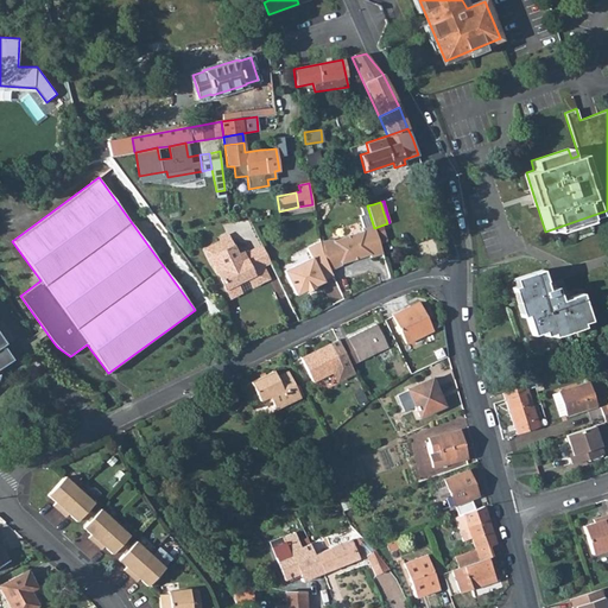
[(371,257),(382,253),(374,228),(373,225),(361,228),(362,232),(334,240),(334,239),(320,241),(322,254),(330,270),(341,265),(341,264),(369,254),(371,257)]
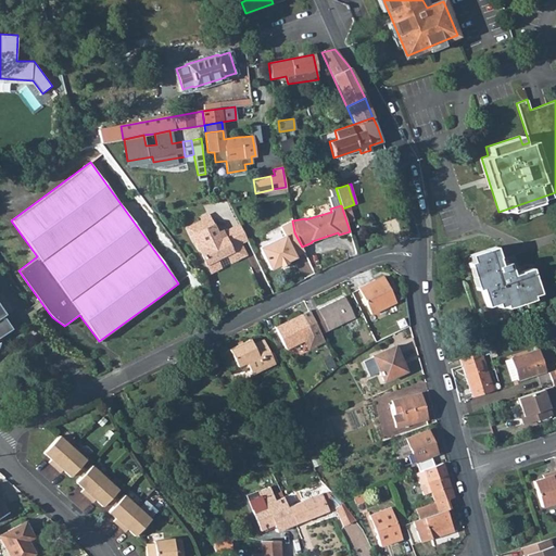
[(194,242),(205,264),(210,272),(215,269),(217,262),(216,258),(230,251),(235,260),(244,254),(239,243),(238,239),(236,240),(231,234),(231,232),(230,231),(228,230),(227,229),(224,229),(222,230),(216,232),(209,217),(202,220),(186,228),(193,243),(194,242)]
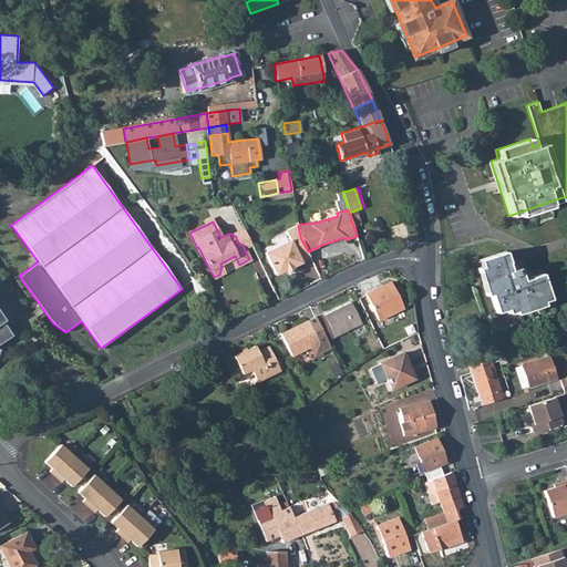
[(290,240),(265,253),(276,275),(285,270),(286,271),(292,268),(292,267),(301,263),(301,261),(310,257),(308,251),(300,237),(298,225),(286,232),(290,240)]
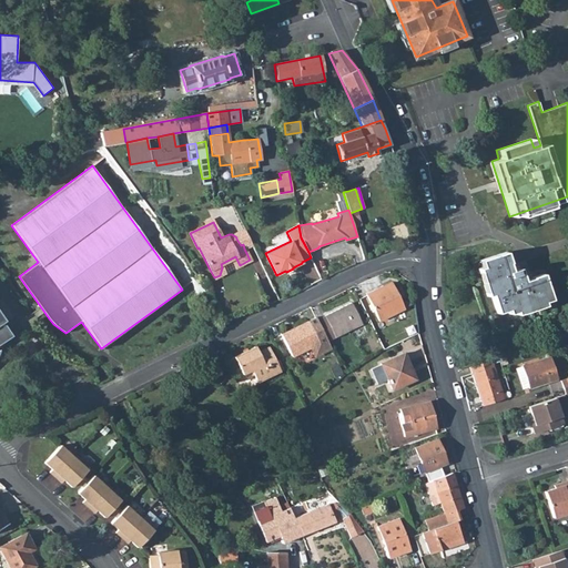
[(252,244),(244,230),(235,234),(233,235),(235,236),(236,237),(236,239),(241,245),(243,244),(244,249),(252,244)]
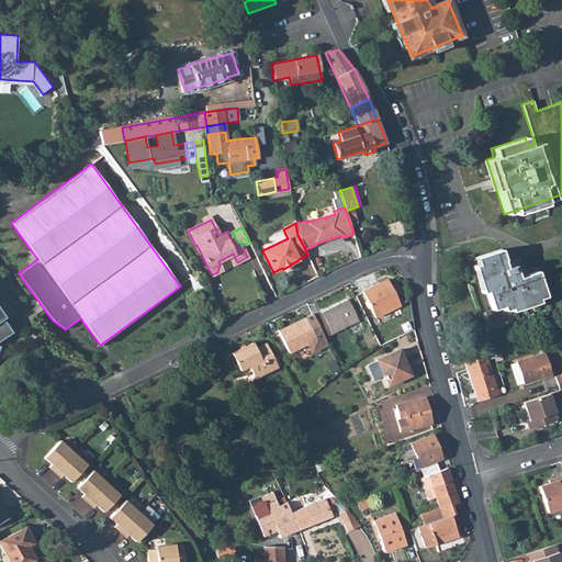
[(485,292),(493,310),(502,306),(510,304),(512,308),(513,311),(516,310),(515,306),(535,299),(536,303),(539,302),(538,299),(537,295),(543,293),(537,270),(526,273),(526,274),(518,278),(514,265),(505,268),(503,260),(504,260),(501,249),(479,256),(481,263),(476,265),(473,266),(474,269),(479,268),(485,289),(481,290),(482,293),(485,292)]
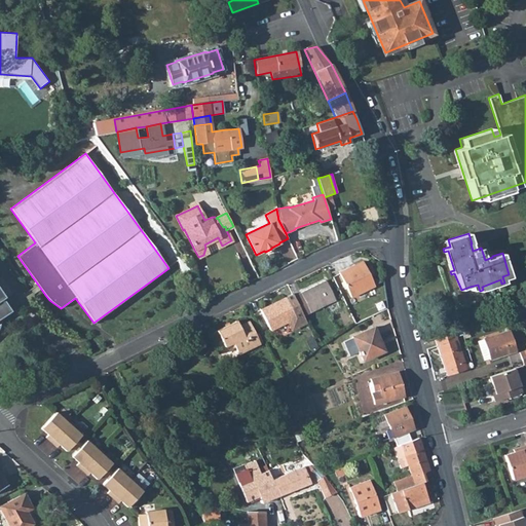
[(444,252),(450,271),(454,270),(448,251),(444,252)]
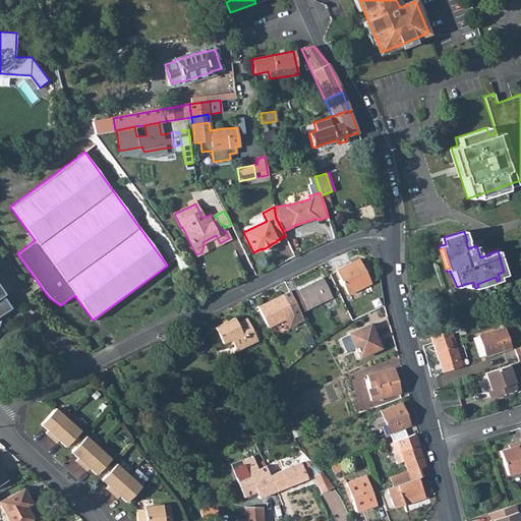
[(336,271),(347,294),(370,283),(359,258),(336,271)]
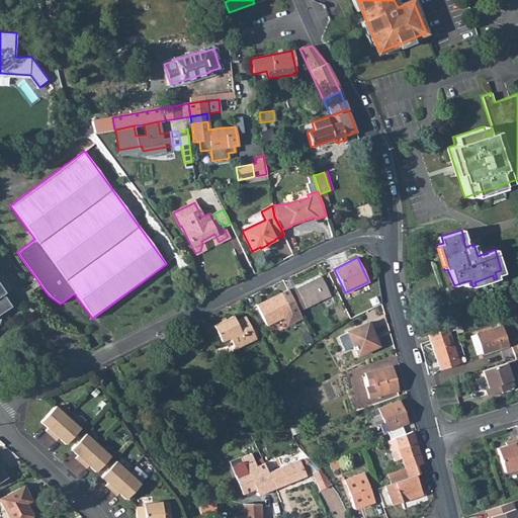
[(475,282),(476,285),(494,279),(493,275),(475,282)]
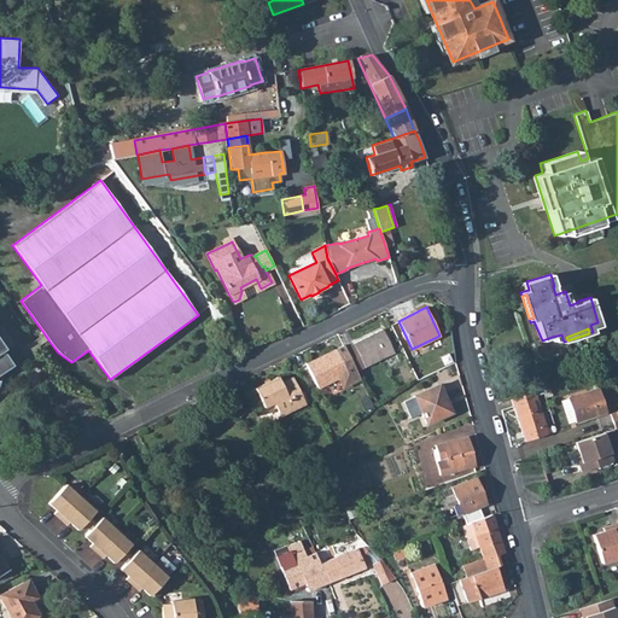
[(345,348),(356,371),(394,353),(383,330),(345,348)]
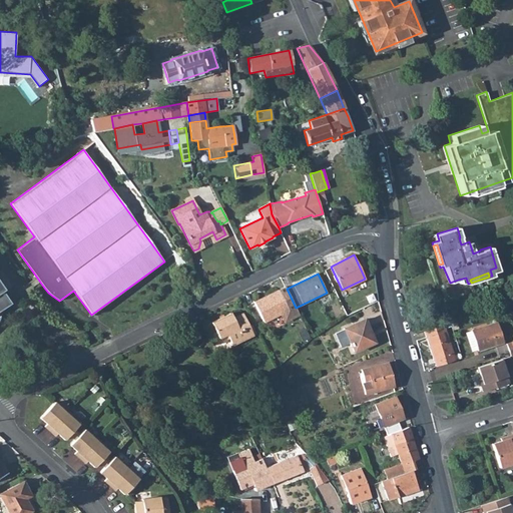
[(0,310),(11,303),(4,293),(1,295),(0,292),(4,290),(0,284),(0,310)]
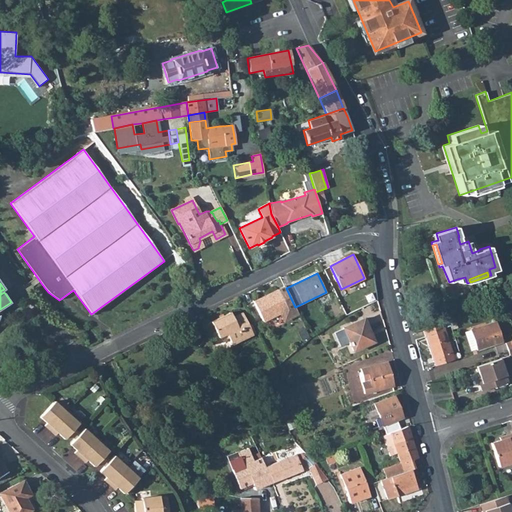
[(253,301),(263,321),(279,313),(282,318),(286,320),(298,314),(295,307),(286,288),(284,286),(278,289),(253,301)]
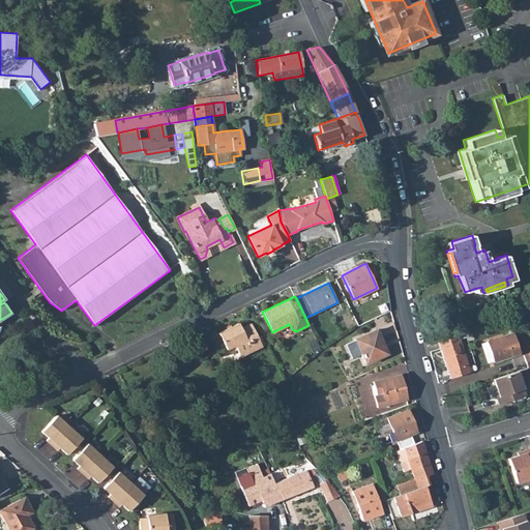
[(234,345),(239,357),(261,346),(251,324),(240,328),(238,323),(217,333),(225,349),(234,345)]
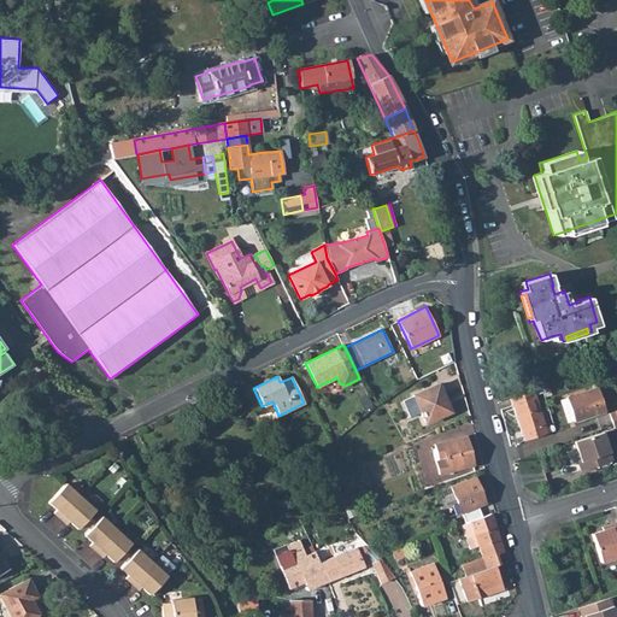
[(438,383),(412,395),(413,397),(404,401),(411,417),(421,412),(424,423),(446,413),(442,404),(446,401),(438,383)]
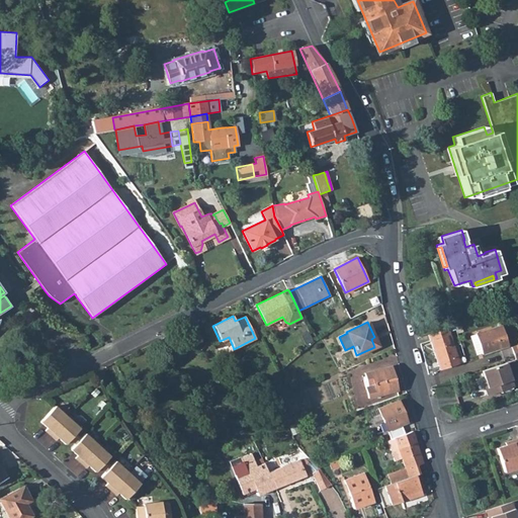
[(470,336),(477,355),(483,352),(483,354),(508,346),(502,325),(477,333),(477,335),(470,336)]
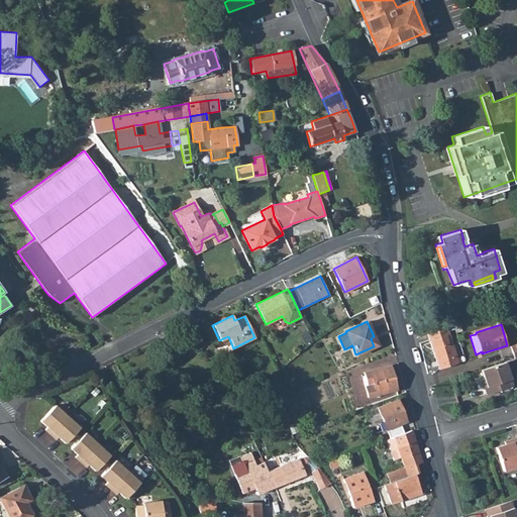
[(205,328),(212,344),(219,340),(212,325),(205,328)]
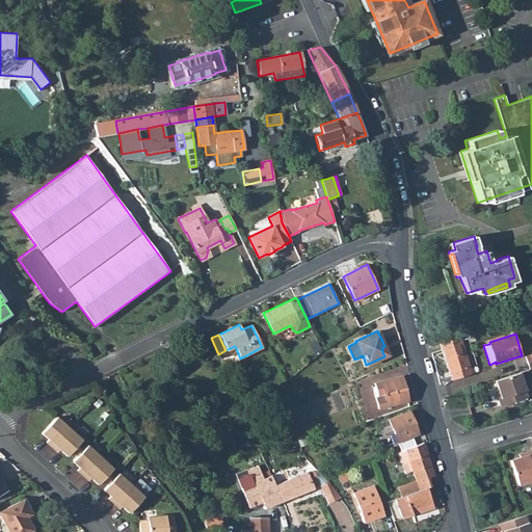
[(440,342),(451,379),(471,373),(466,354),(461,355),(457,345),(461,343),(459,336),(440,342)]
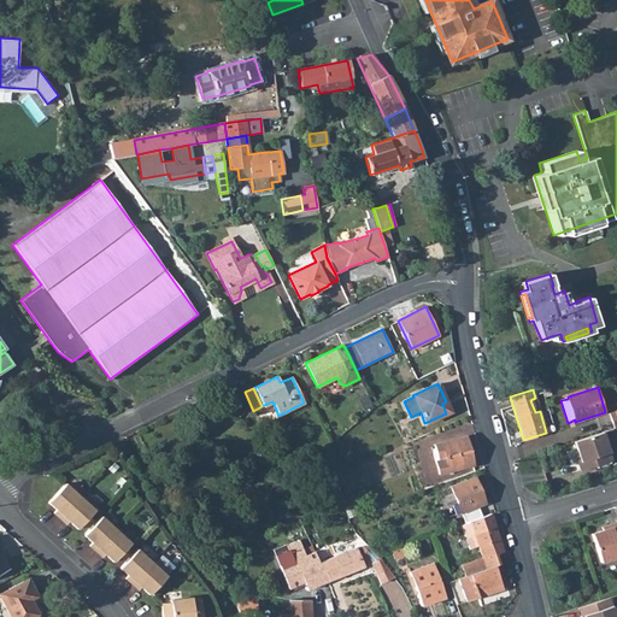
[(577,463),(580,471),(611,460),(603,432),(574,441),(577,453),(581,463),(577,463)]
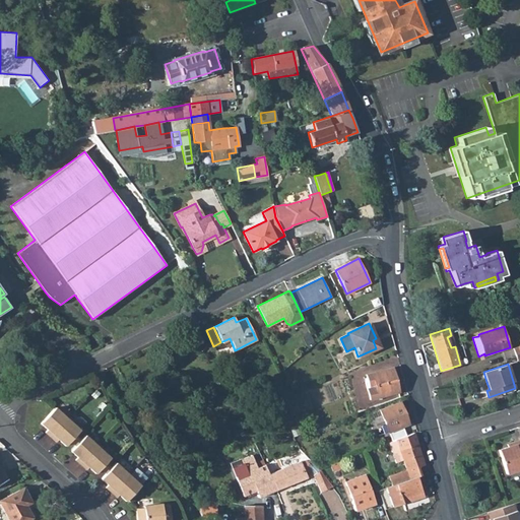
[(364,378),(370,399),(398,392),(392,368),(366,374),(367,378),(364,378)]
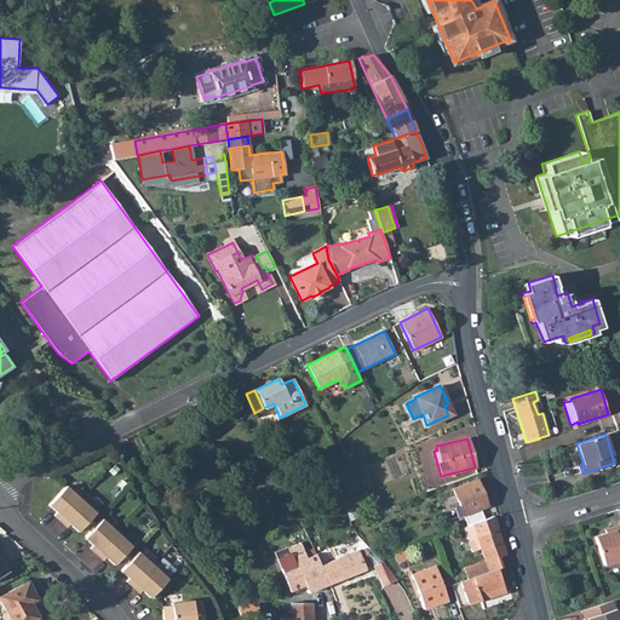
[(42,441),(32,447),(34,452),(45,447),(42,441)]
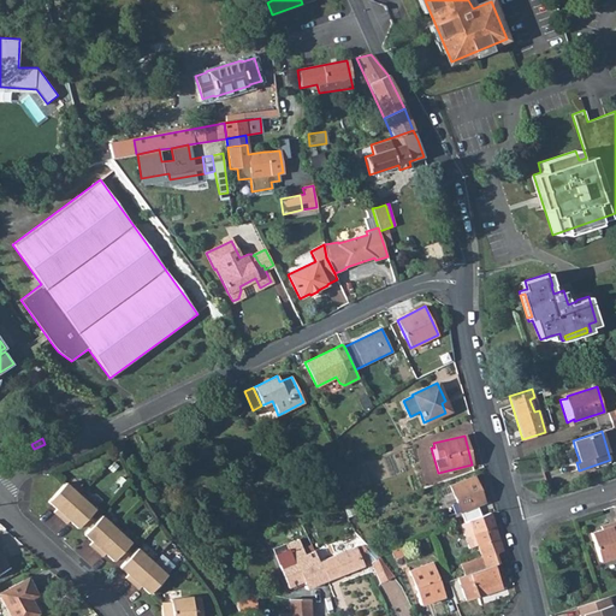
[(282,445),(291,462),(296,460),(288,442),(282,445)]
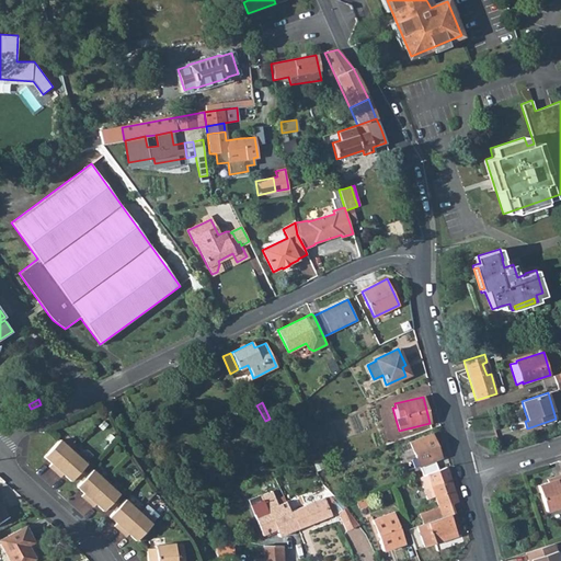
[(268,431),(279,451),(286,448),(283,443),(275,426),(268,431)]
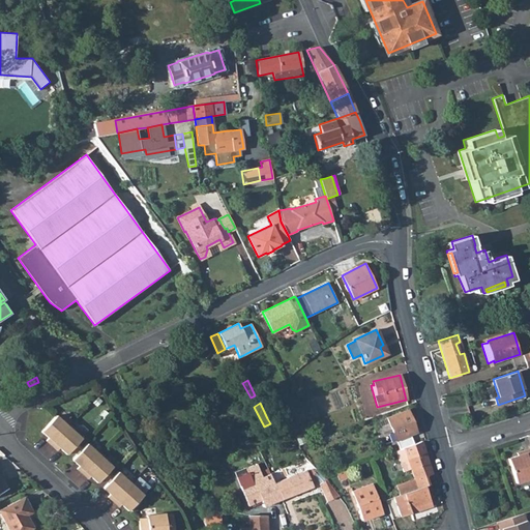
[(387,418),(395,440),(416,432),(407,410),(387,418)]
